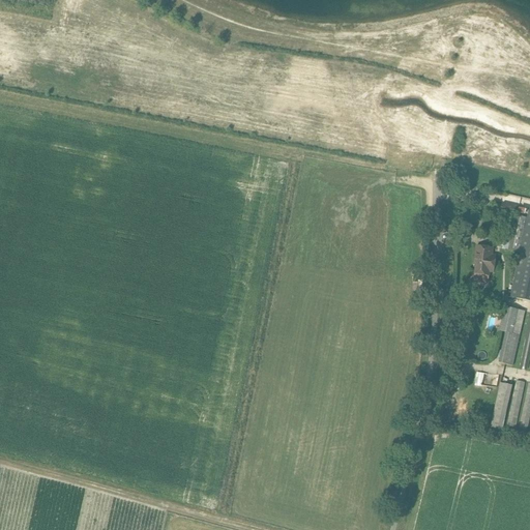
[(517,216),(519,206),(503,203),(500,212),(517,216)]
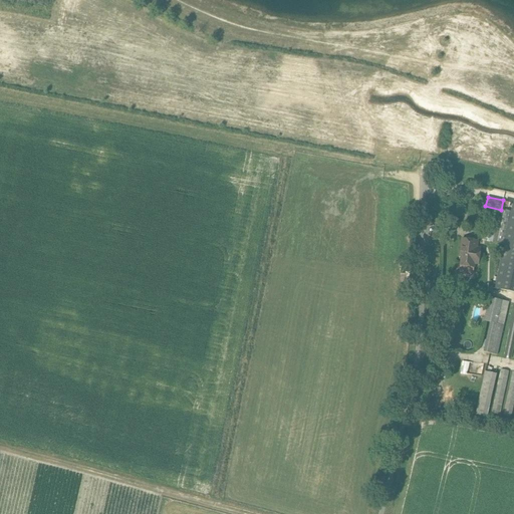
[(495,288),(513,292),(513,203),(512,203),(496,281),(495,288)]
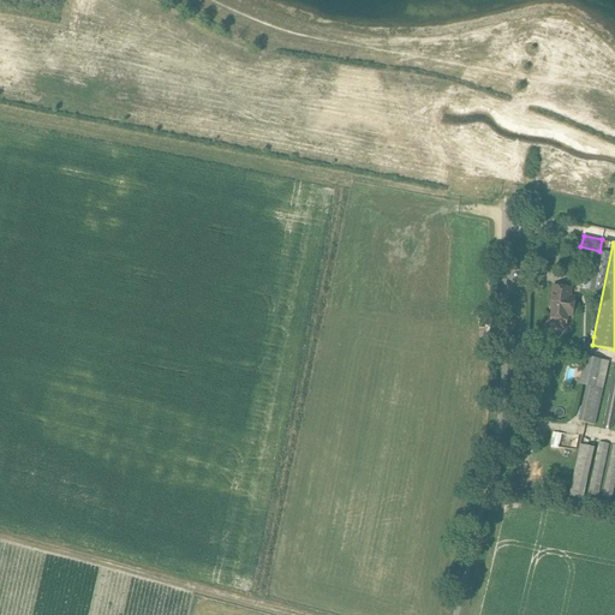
[(571,299),(572,288),(554,286),(550,321),(568,323),(568,316),(574,317),(575,299),(571,299)]
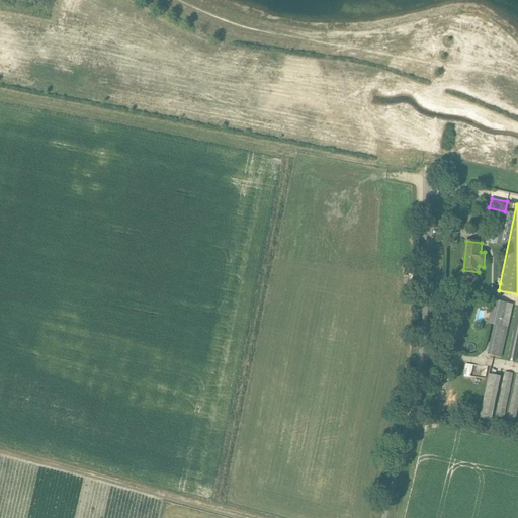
[(502,358),(513,305),(494,300),(493,307),(489,324),(500,327),(494,356),(502,358)]
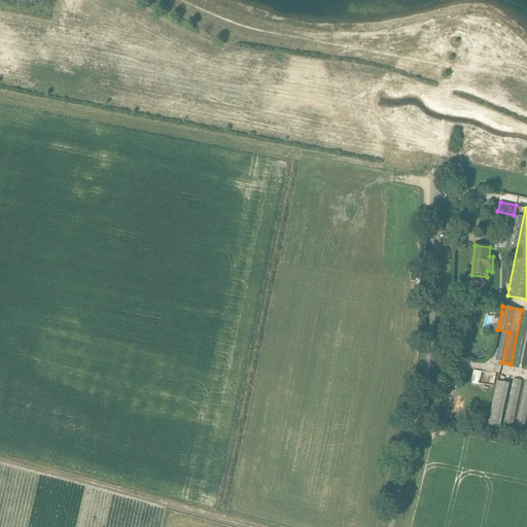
[(526,313),(516,365),(525,367),(526,355),(526,361),(526,367),(526,313)]
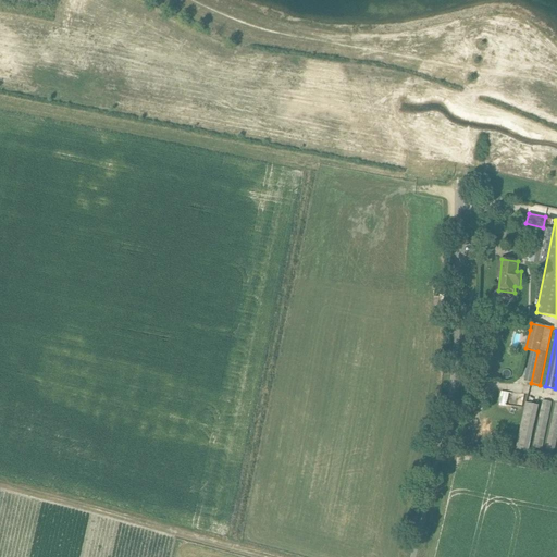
[(533,448),(542,449),(552,403),(543,400),(533,448)]
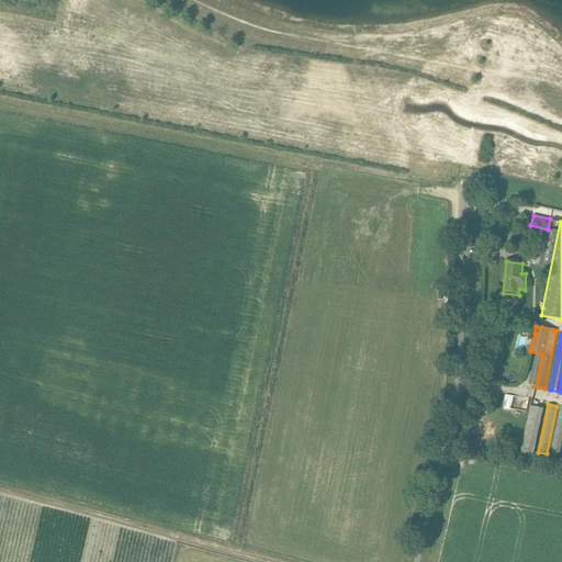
[(542,408),(530,406),(520,453),(532,457),(542,408)]
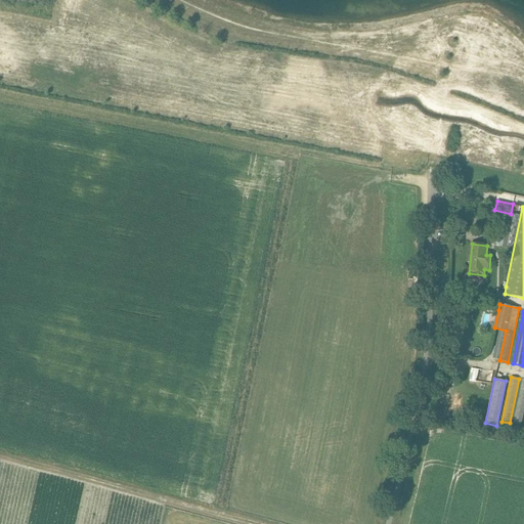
[(513,423),(522,425),(523,412),(523,379),(522,379),(513,423)]
